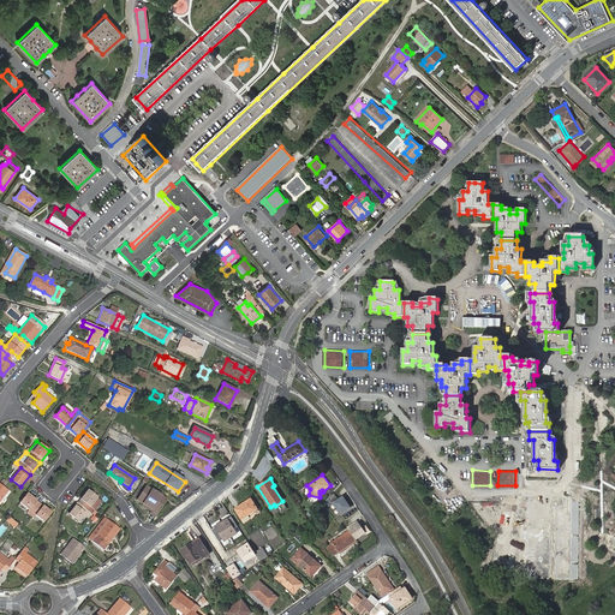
[(160,497),(162,495),(147,485),(136,500),(143,505),(144,502),(154,508),(153,511),(157,514),(167,501),(160,497)]
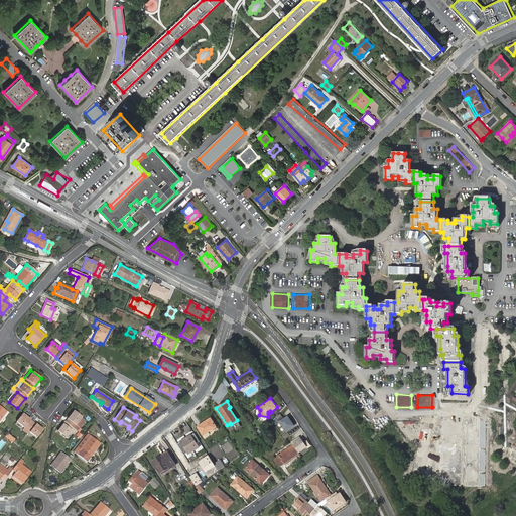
[(76,408),(65,421),(73,427),(77,430),(79,427),(76,424),(83,414),(76,408)]
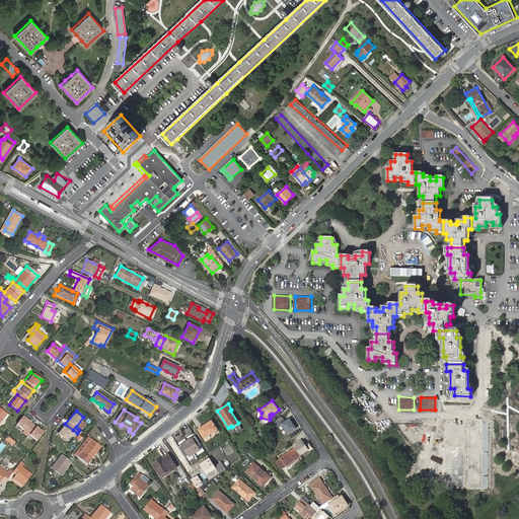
[(25,435),(33,425),(22,417),(16,424),(24,431),(22,433),(25,435)]
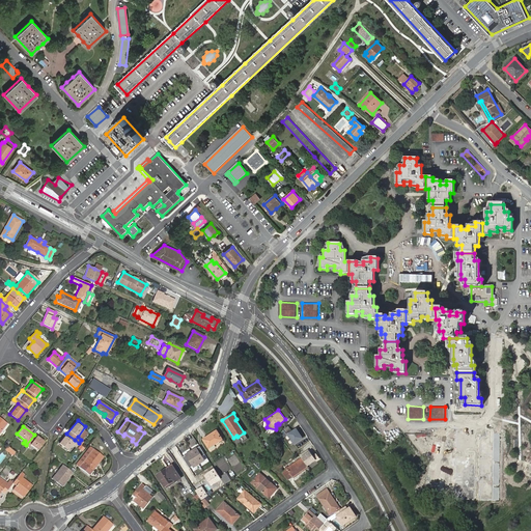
[(89,429),(85,426),(78,437),(81,440),(89,429)]
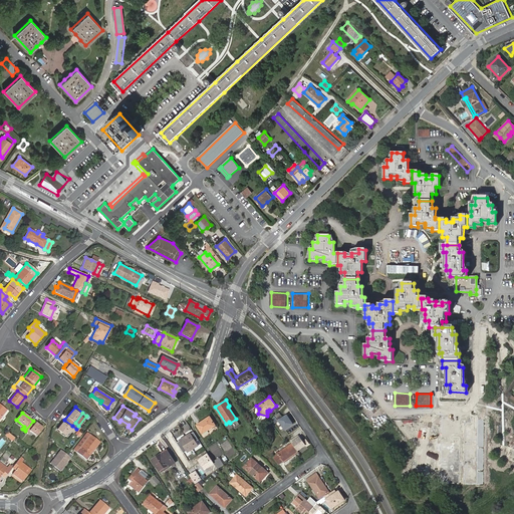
[(286,415),(278,421),(285,430),(292,425),(286,415)]
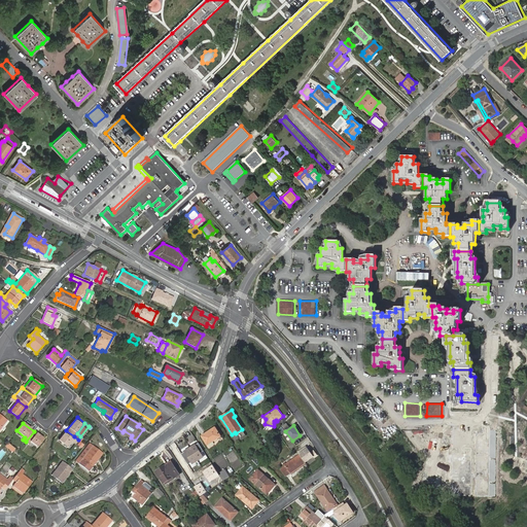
[(220,436),(215,427),(202,436),(207,445),(220,436)]
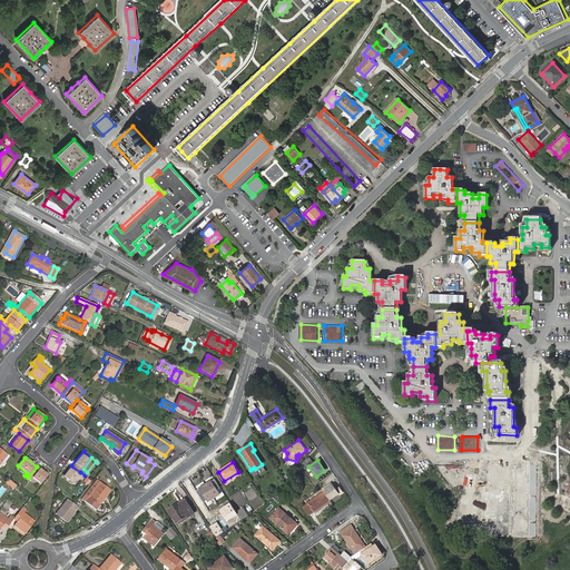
[(80,472),(71,465),(62,477),(71,483),(78,475),(81,478),(85,475),(80,472)]
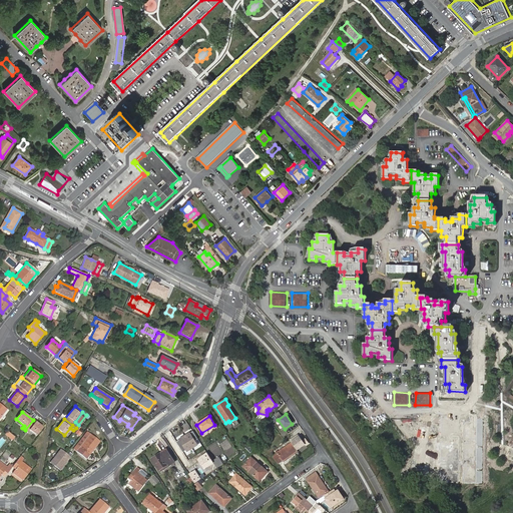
[(186,419),(180,422),(185,430),(190,427),(186,419)]
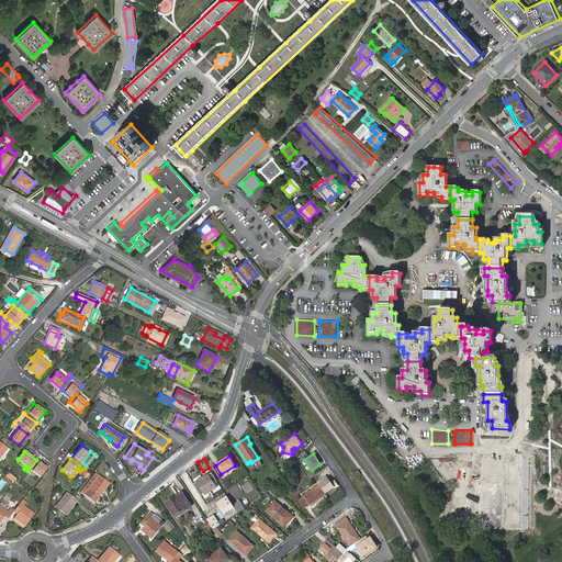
[(47,468),(36,460),(27,471),(30,473),(32,471),(40,476),(47,468)]
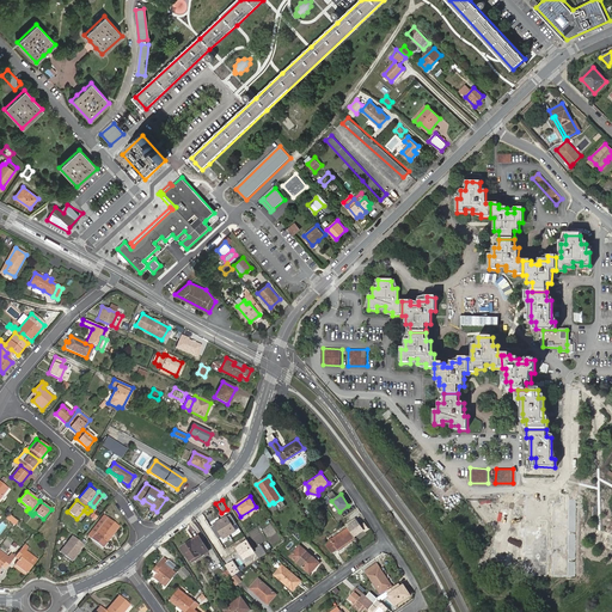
[(230,534),(228,532),(234,528),(232,526),(237,524),(231,514),(212,525),(220,538),(224,536),(225,538),(230,534)]
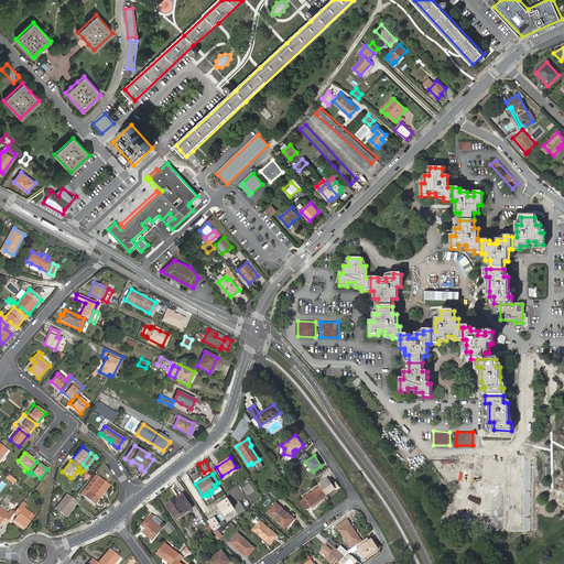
[(109,486),(99,477),(84,496),(95,505),(109,486)]
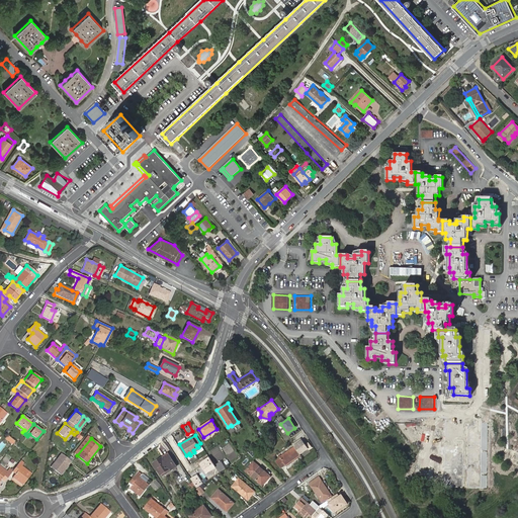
[(292,445),(294,447),(299,455),(308,449),(300,439),(292,445)]
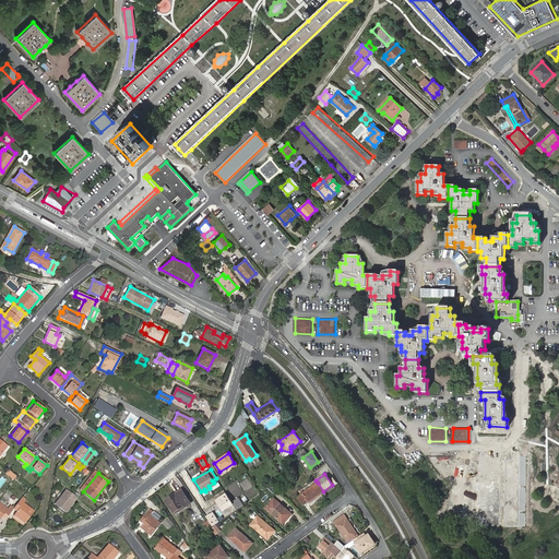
[(323,491),(318,483),(302,492),(304,494),(298,498),(302,506),(309,501),(310,502),(324,492),(323,491)]
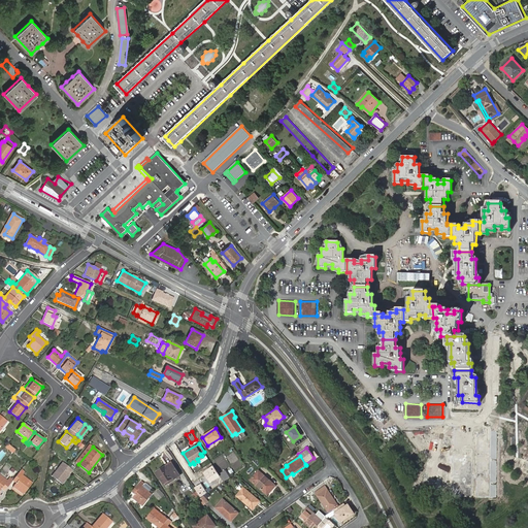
[(61,484),(72,470),(68,466),(62,462),(52,475),(61,484)]
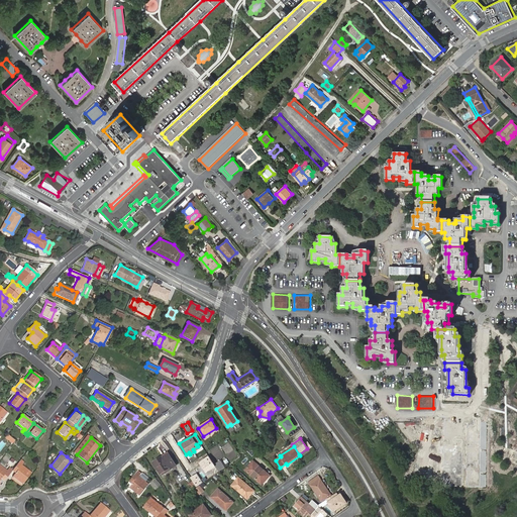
[(176,466),(168,452),(153,462),(162,476),(176,466)]
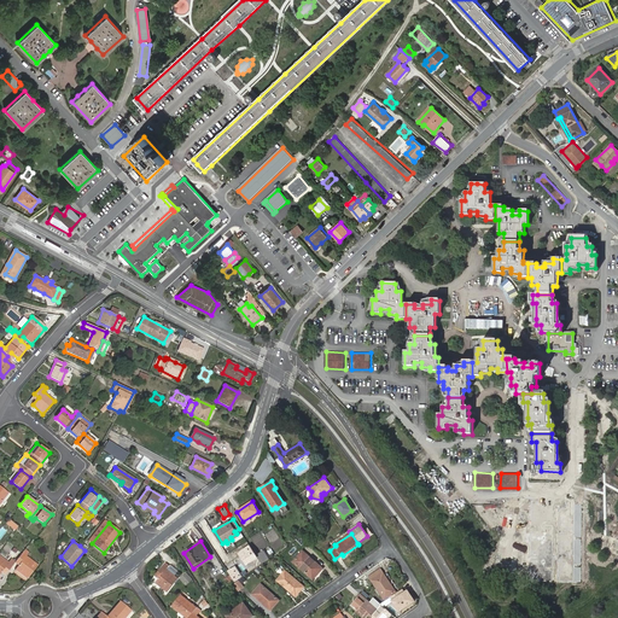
[(29,553),(24,549),(17,559),(21,563),(16,570),(27,578),(38,565),(27,557),(29,553)]
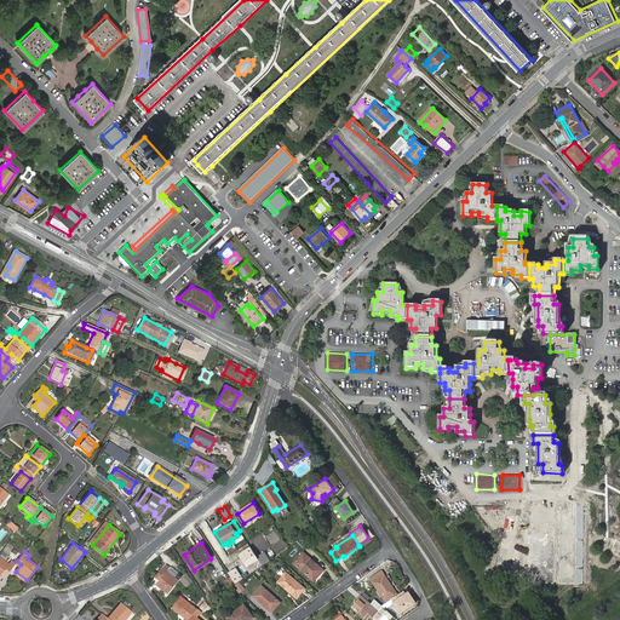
[(258,557),(263,566),(270,561),(265,552),(258,557)]
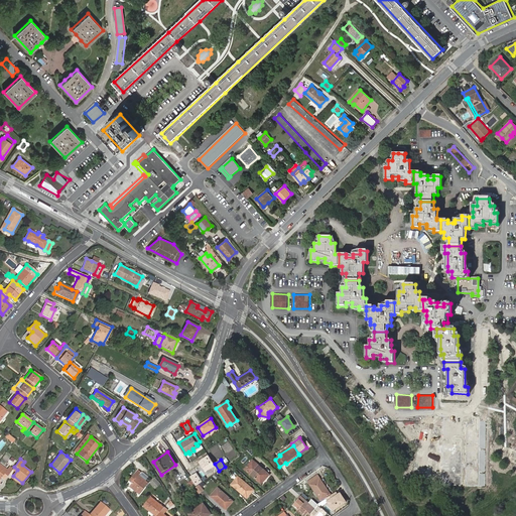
[(263,478),(265,480),(269,475),(253,461),(245,470),(259,483),(263,478)]
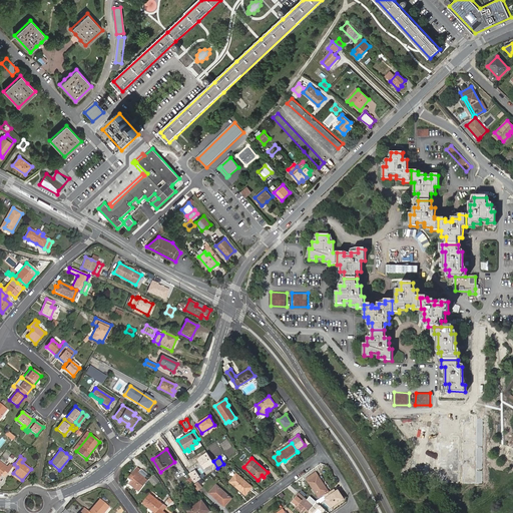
[(0,475),(3,472),(6,474),(12,466),(9,464),(7,467),(0,461),(0,475)]
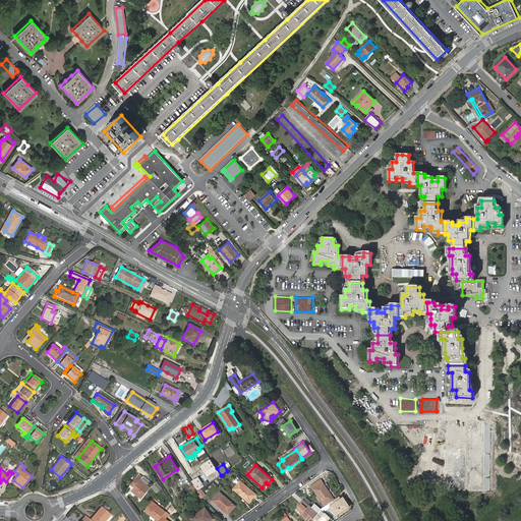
[(142,477),(139,474),(133,483),(136,485),(131,491),(140,499),(150,487),(140,479),(142,477)]
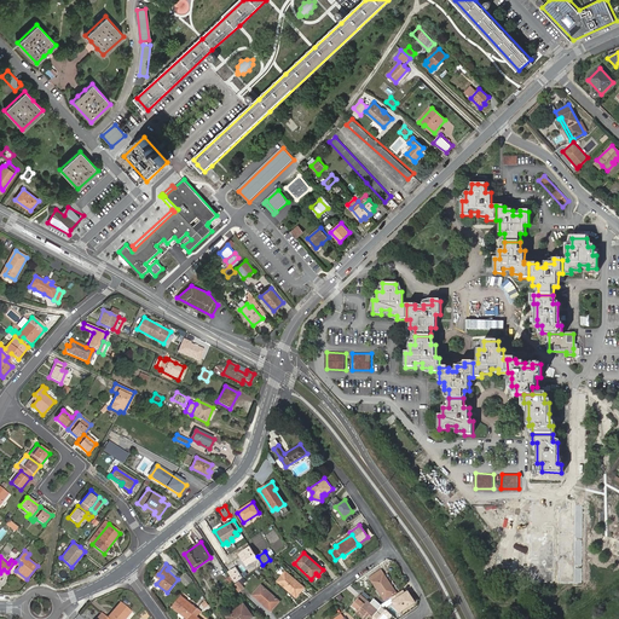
[(236,582),(242,578),(236,570),(229,574),(231,577),(233,580),(235,583),(236,582)]
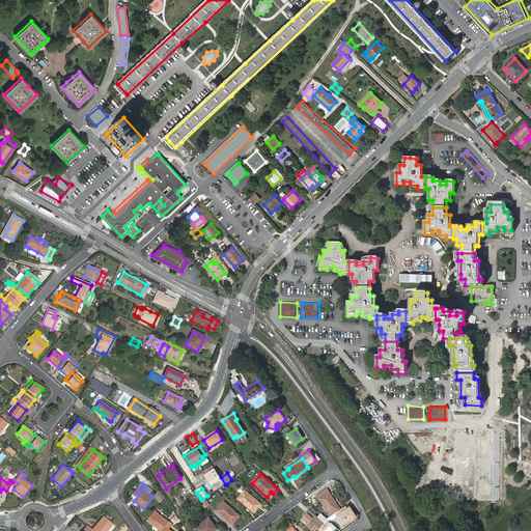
[(317,496),(319,499),(329,492),(327,490),(317,496)]
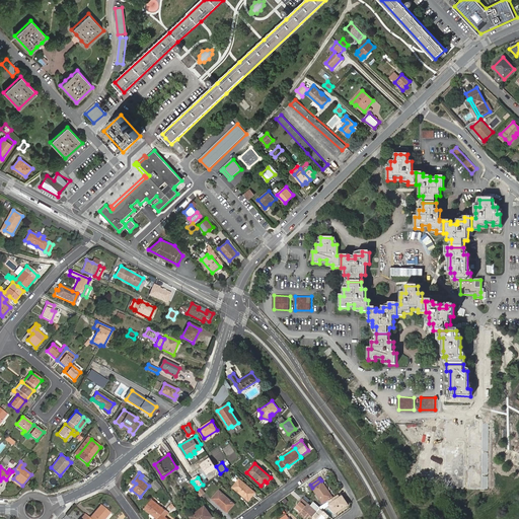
[(254,493),(239,479),(232,488),(247,501),(254,493)]
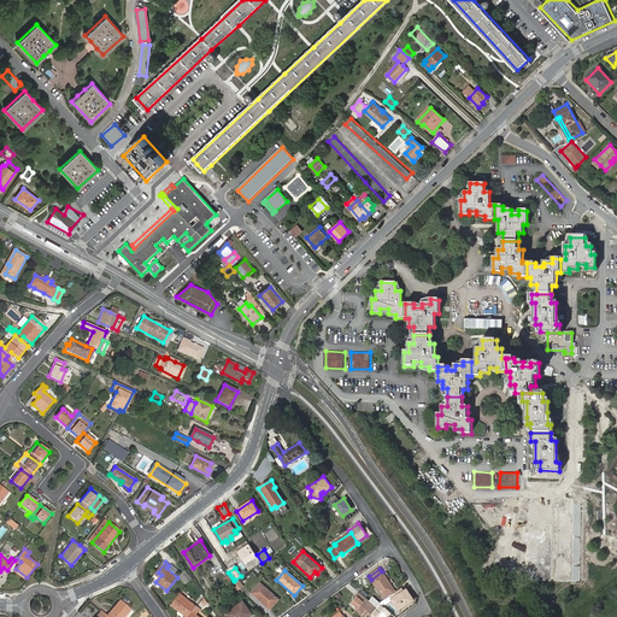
[(382,571),(371,580),(383,598),(394,591),(382,571)]
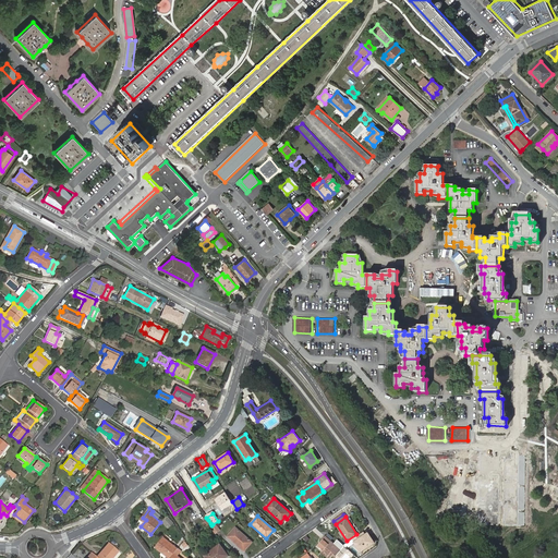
[(164,525),(169,529),(173,523),(169,519),(164,525)]
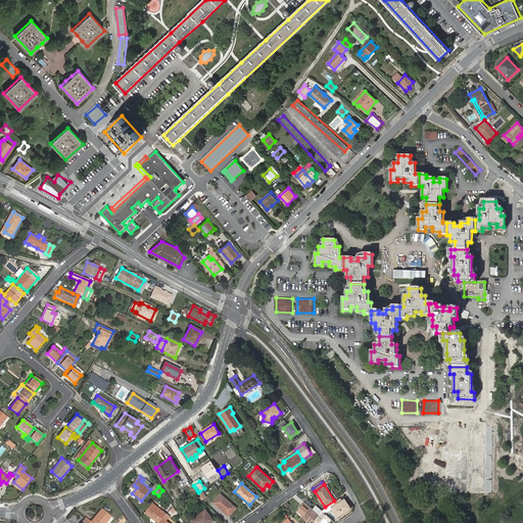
[(202,491),(197,495),(202,501),(206,496),(204,494),(202,491)]
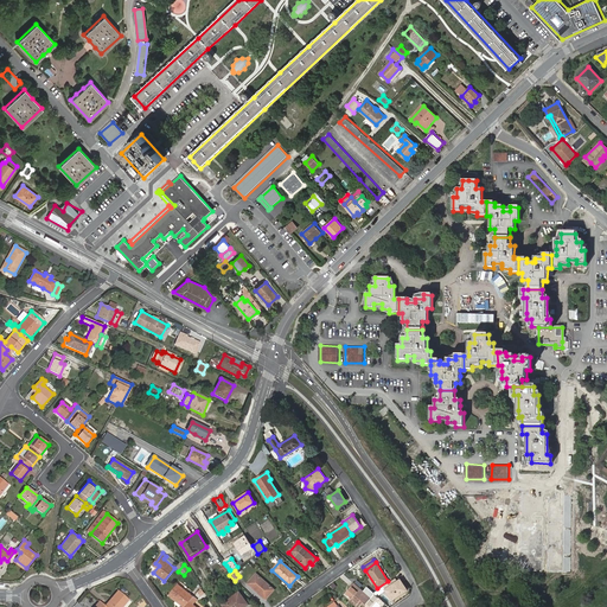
[(274,589),(256,574),(248,583),(266,599),(274,589)]
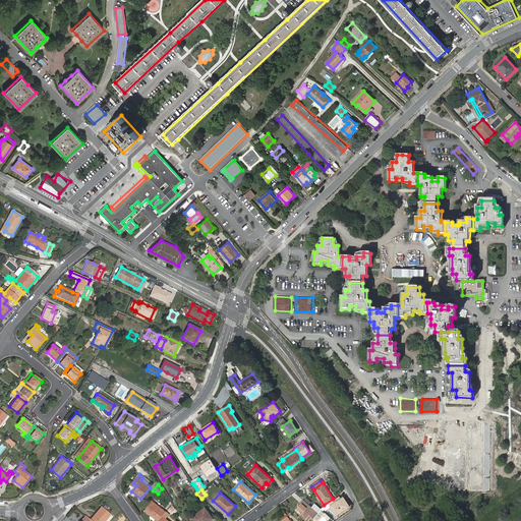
[(311,518),(313,519),(322,510),(315,504),(312,508),(304,501),(300,504),(302,505),(297,510),(302,514),(300,516),(306,520),(307,520),(309,519),(311,518)]
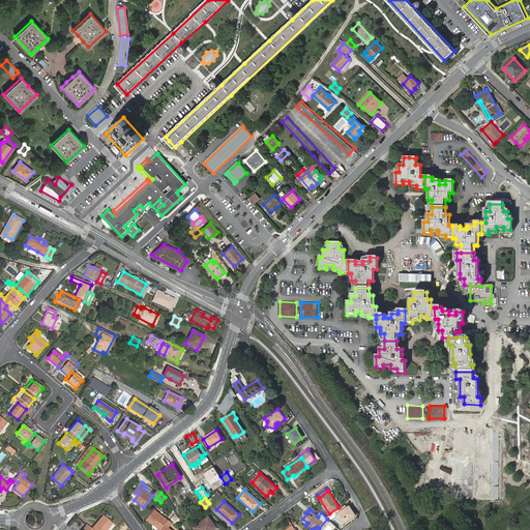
[(154,510),(147,520),(158,529),(160,529),(165,525),(168,522),(169,521),(154,510)]
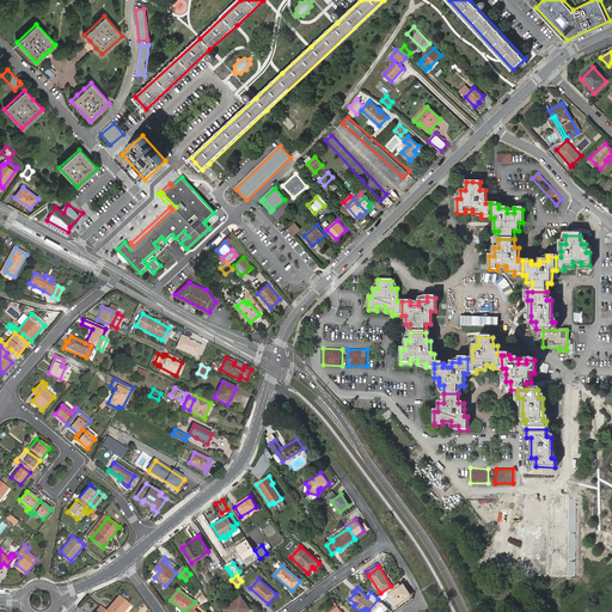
[(105,611),(106,611),(122,611),(129,605),(118,595),(105,611)]
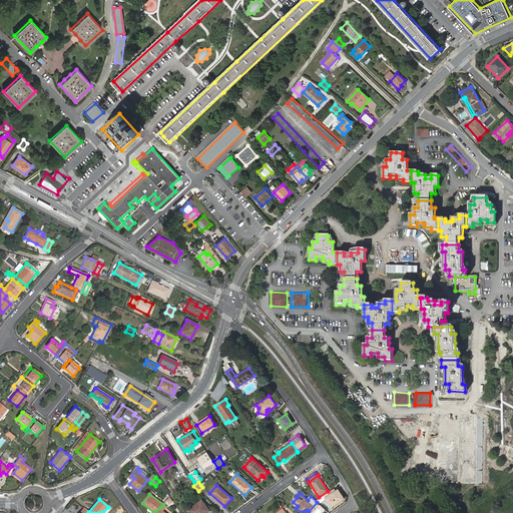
[(206,512),(209,511),(202,501),(187,511),(188,512),(206,512)]
